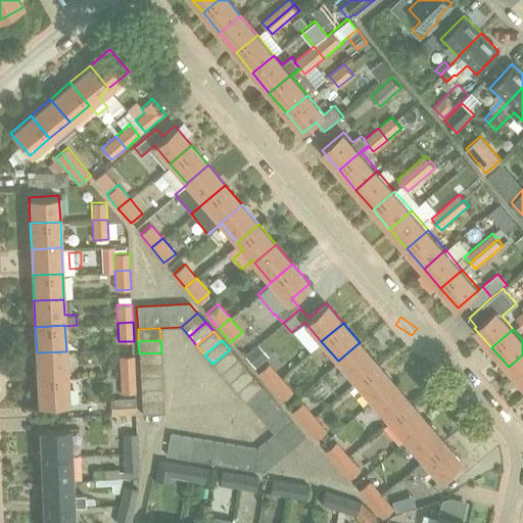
[(360,342),(338,361),(354,380),(377,362),(360,342)]
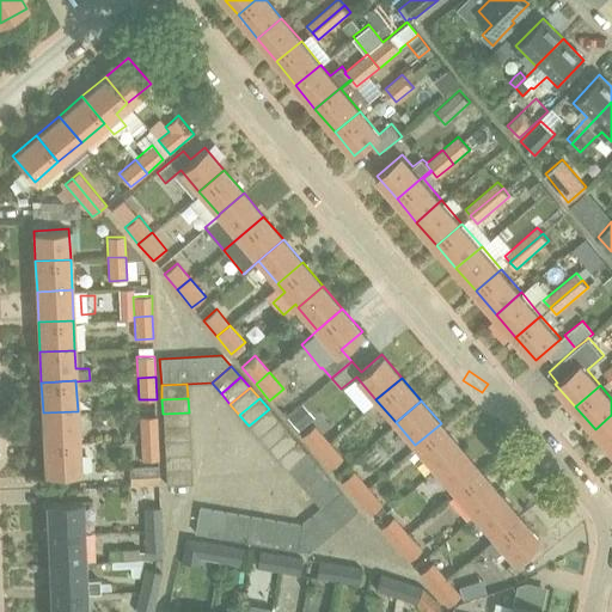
[(299,430),(311,420),(299,407),(287,417),(299,430)]
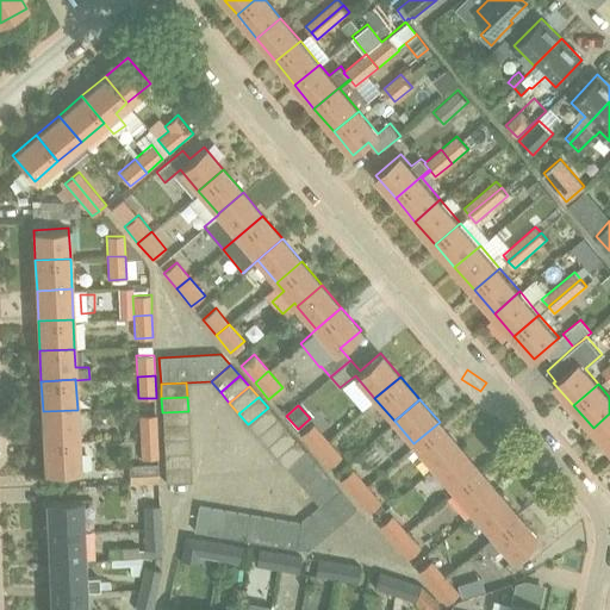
[(268,408),(248,424),(257,436),(278,418),(268,408)]
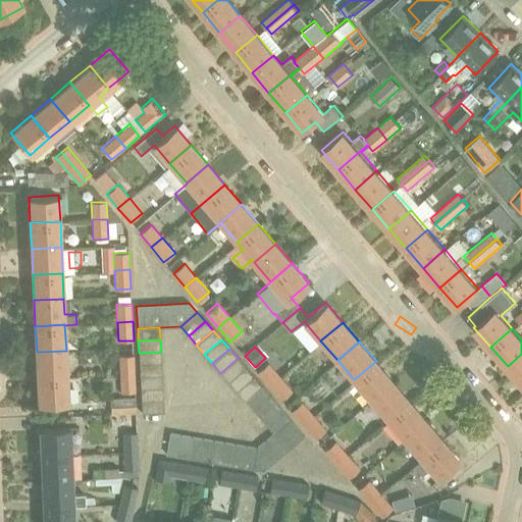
[(66,351),(37,352),(38,377),(67,376),(66,351)]
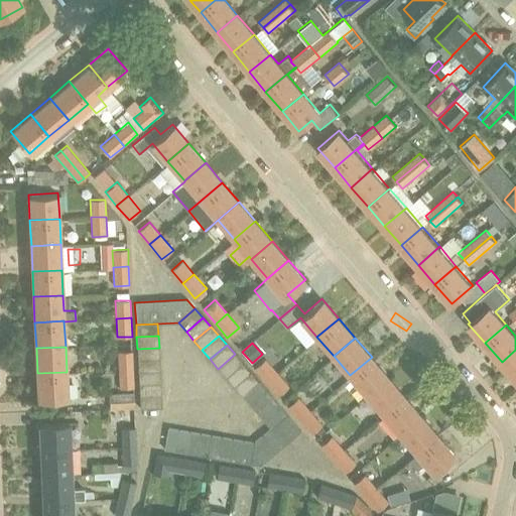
[(137,349),(137,361),(159,360),(159,348),(137,349)]
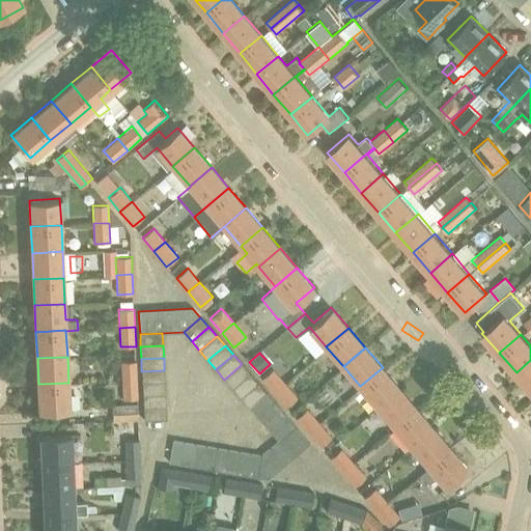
[(530,360),(516,372),(530,389),(530,360)]
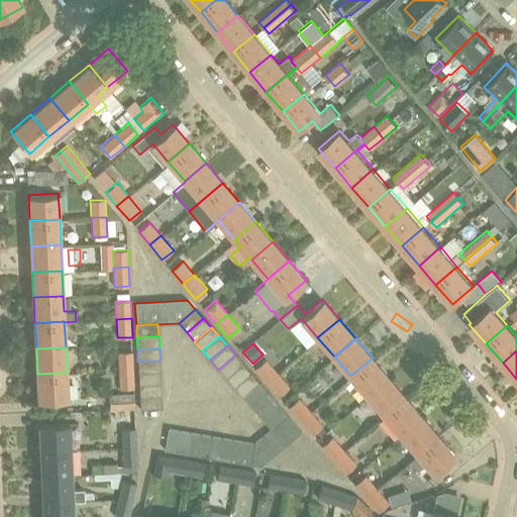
[(117,352),(118,371),(133,370),(133,351),(117,352)]
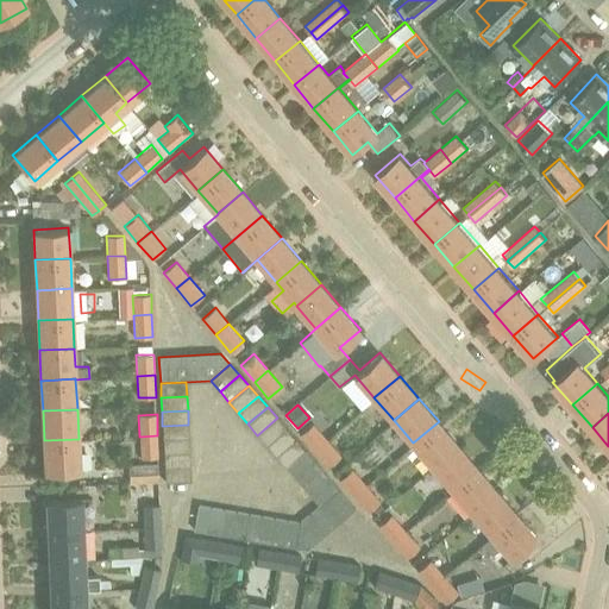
[(277,418),(257,435),(267,446),(287,428),(277,418)]
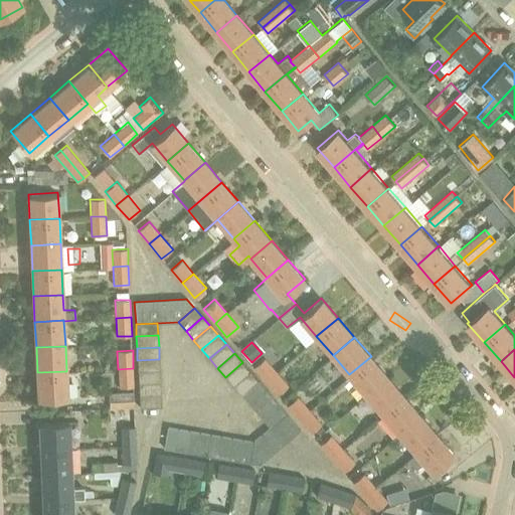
[(371,356),(349,374),(366,394),(387,375),(371,356)]
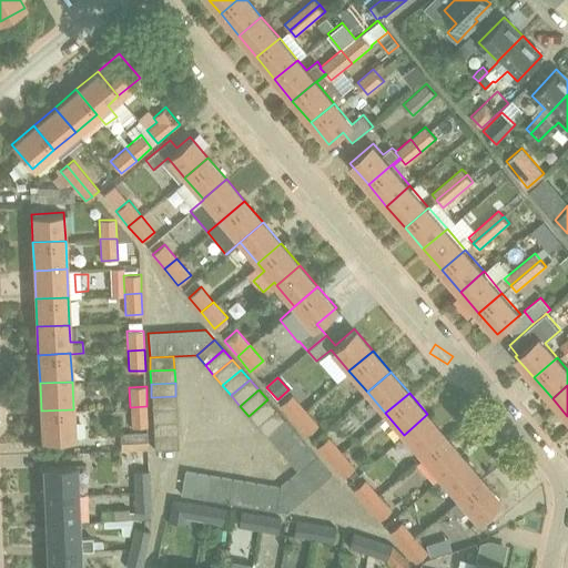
[(280,405),(292,419),(305,408),(293,394),(280,405)]
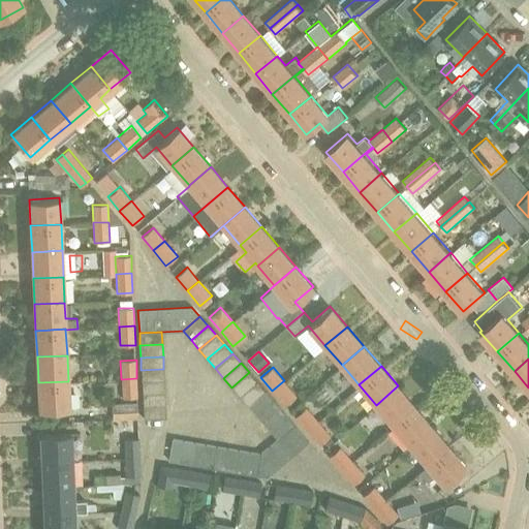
[(141,370),(142,382),(164,381),(163,369),(141,370)]
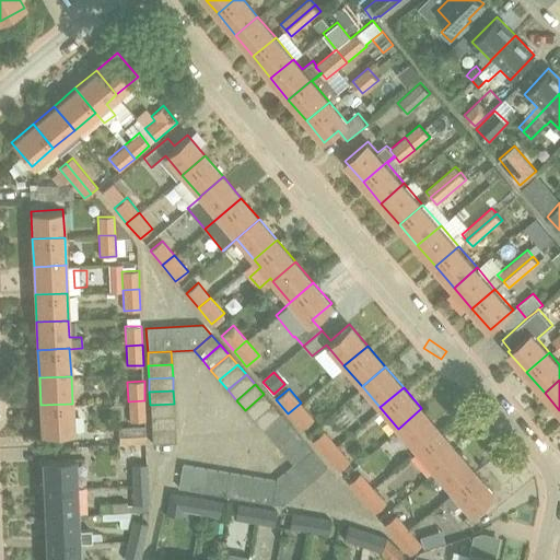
[(264,394),(245,410),(254,420),(272,405),(264,394)]
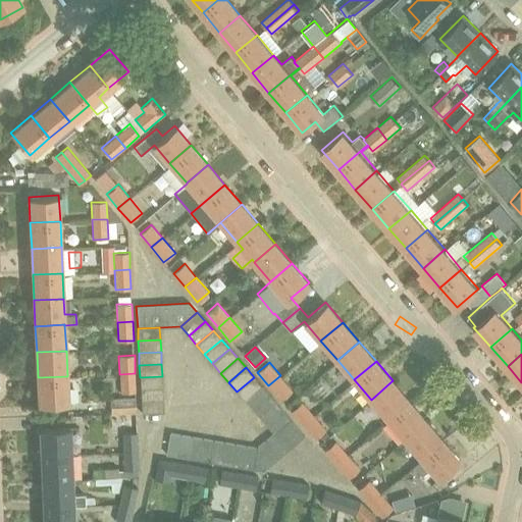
[(135,373),(119,374),(120,393),(136,392),(135,373)]
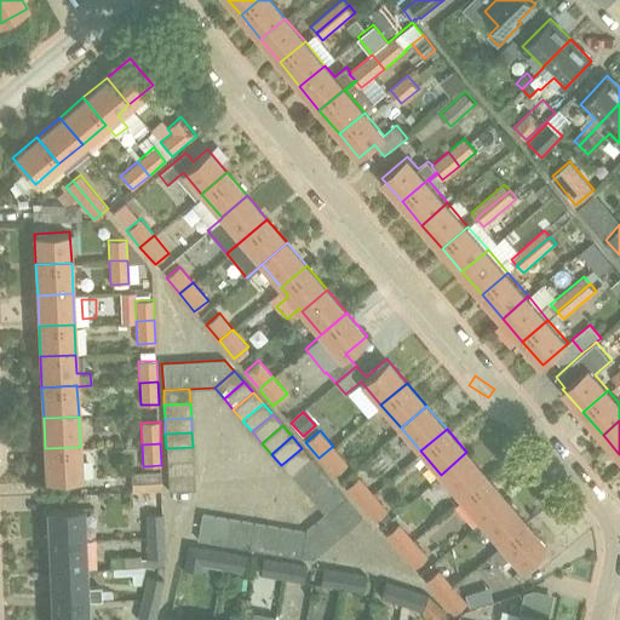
[(333,446),(319,458),(333,476),(348,464),(333,446)]
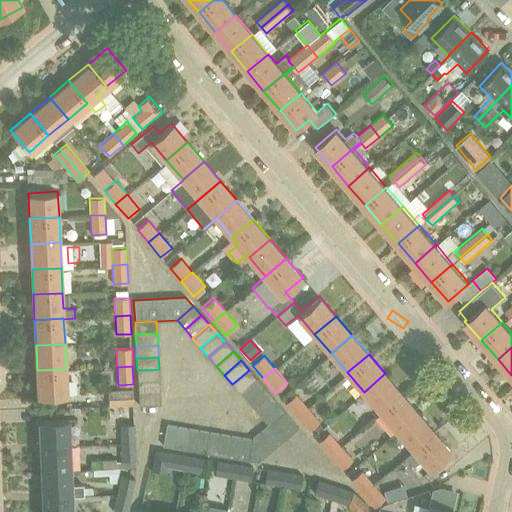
[(66,369),(37,370),(38,396),(67,394),(66,369)]
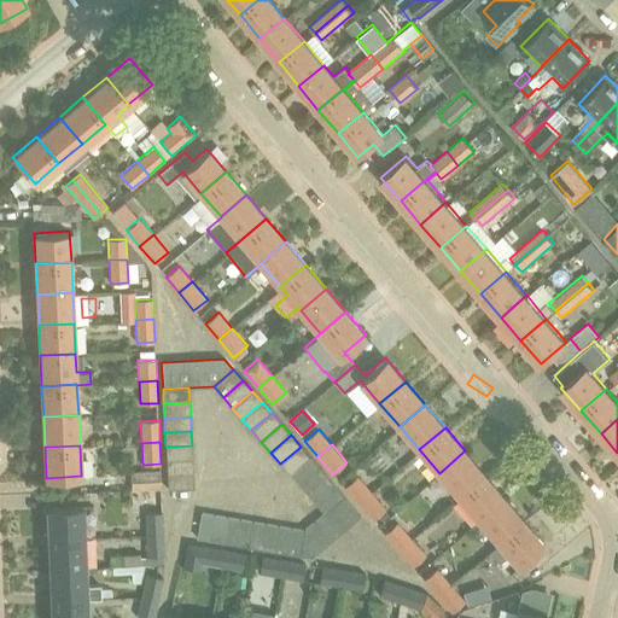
[(165,447),(165,460),(192,459),(192,445),(165,447)]
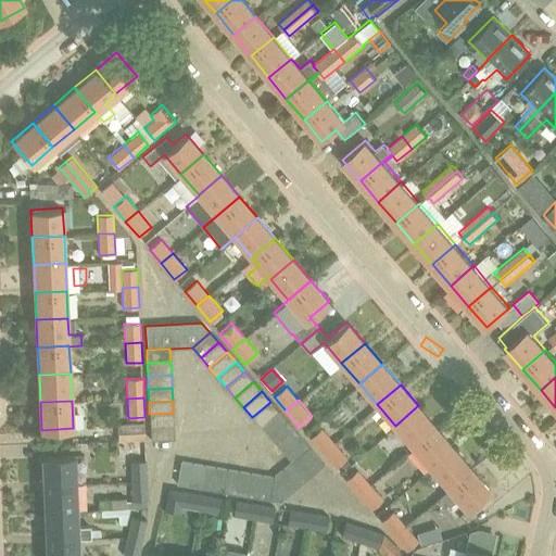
[(270,402),(252,417),(261,427),(279,412),(270,402)]
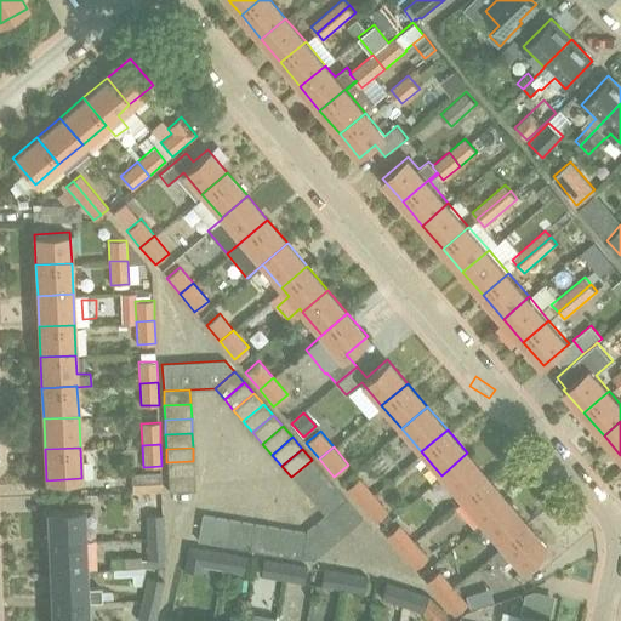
[(467,453),(442,476),(461,499),(488,477),(467,453)]
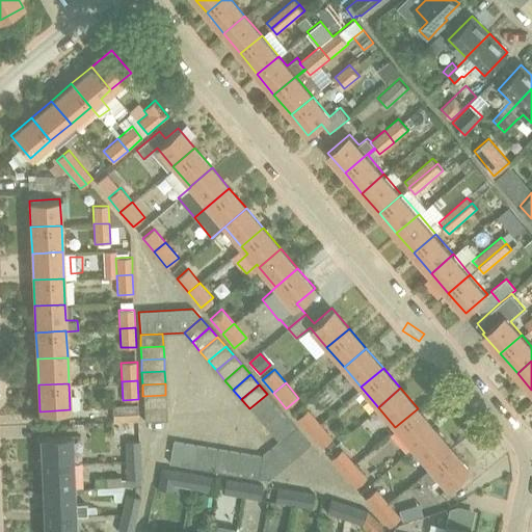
[(274,402),(267,394),(249,408),(257,417),(274,402)]
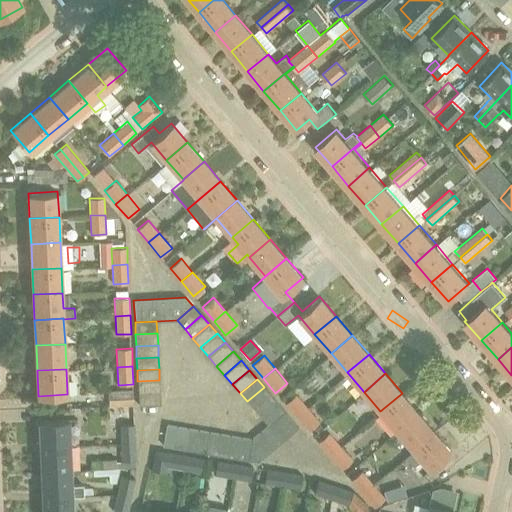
[(137,381),(138,393),(160,392),(159,380),(137,381)]
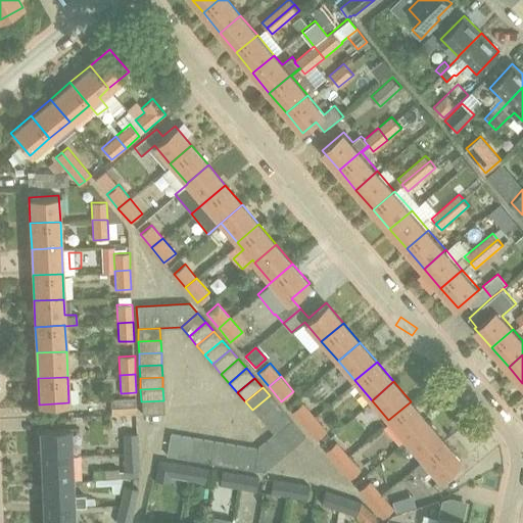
[(270,395),(252,410),(259,418),(277,403),(270,395)]
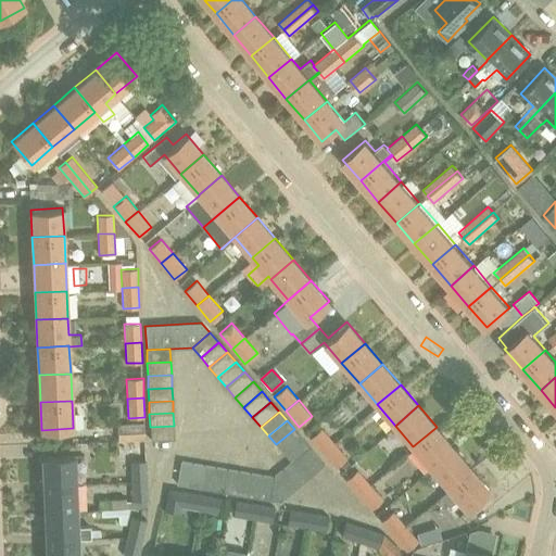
[(96,441),(118,440),(146,438),(144,422),(117,424),(117,426),(95,427),(96,441)]
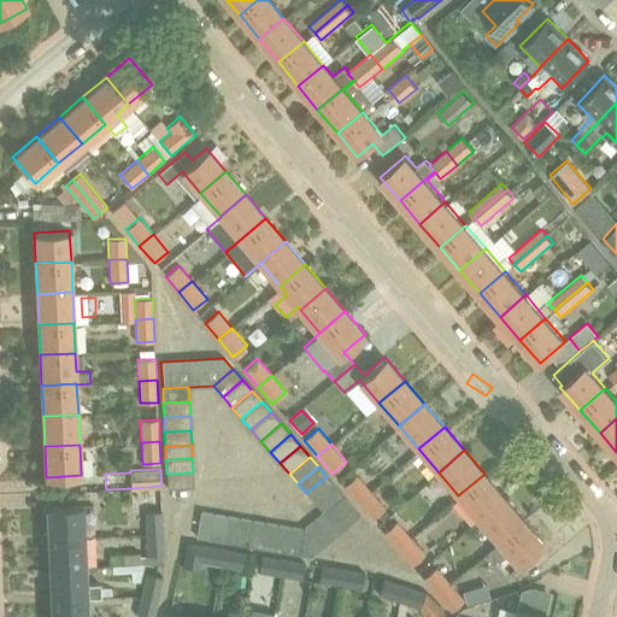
[(168,488),(193,487),(193,472),(166,474),(168,488)]
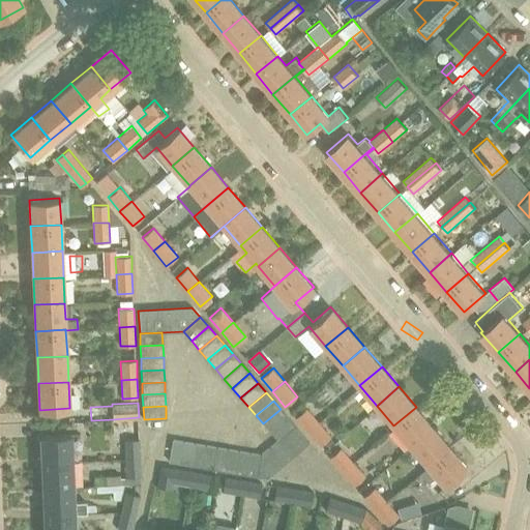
[(416,407),(393,425),(411,445),(433,427),(416,407)]
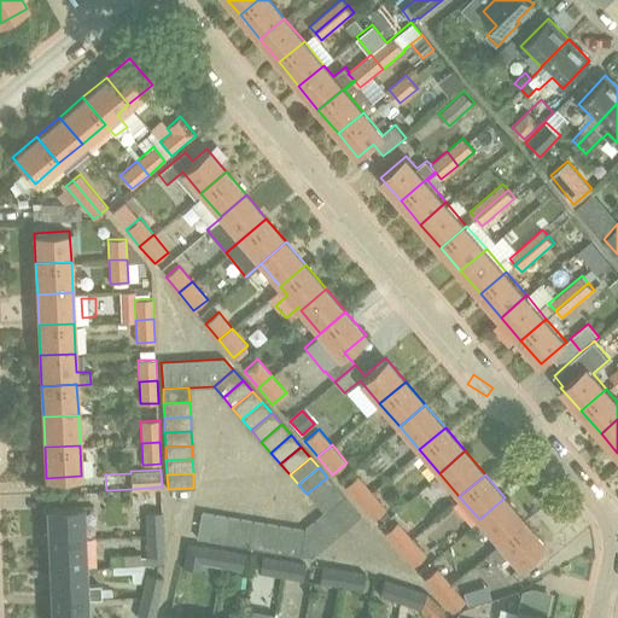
[(344,487),(357,503),(371,491),(357,476),(344,487)]
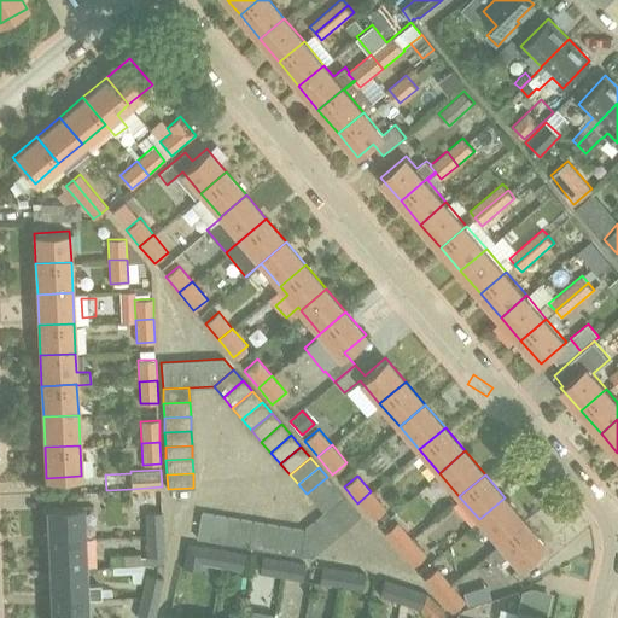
[(327,477),(307,494),(315,503),(336,487),(327,477)]
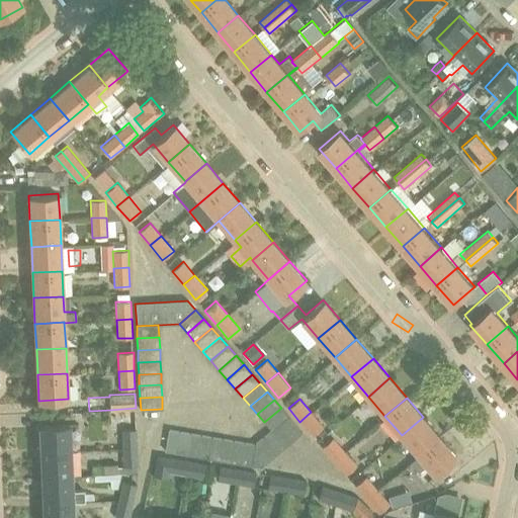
[(121,430),(121,447),(138,446),(136,408),(110,410),(111,431),(121,430)]
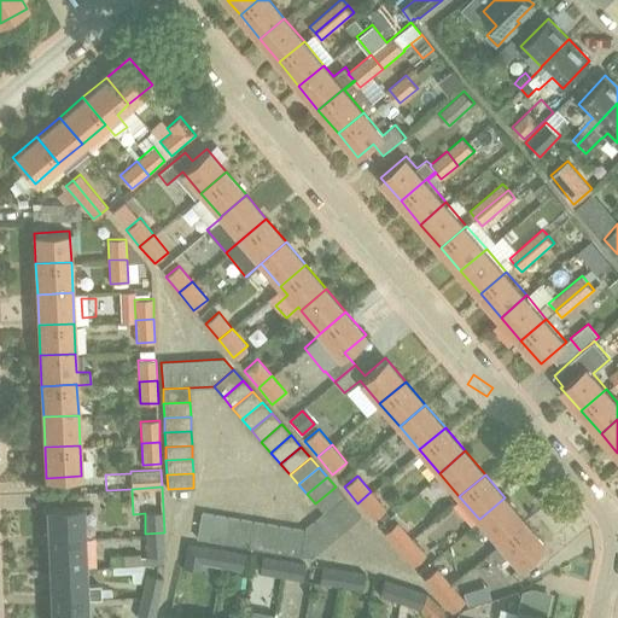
[(336,487),(315,503),(324,513),(340,534),(361,517),(336,487)]
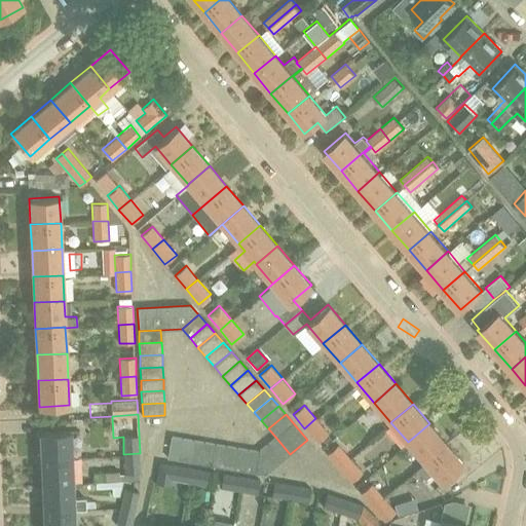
[(315,418),(304,428),(316,443),(330,434),(315,418)]
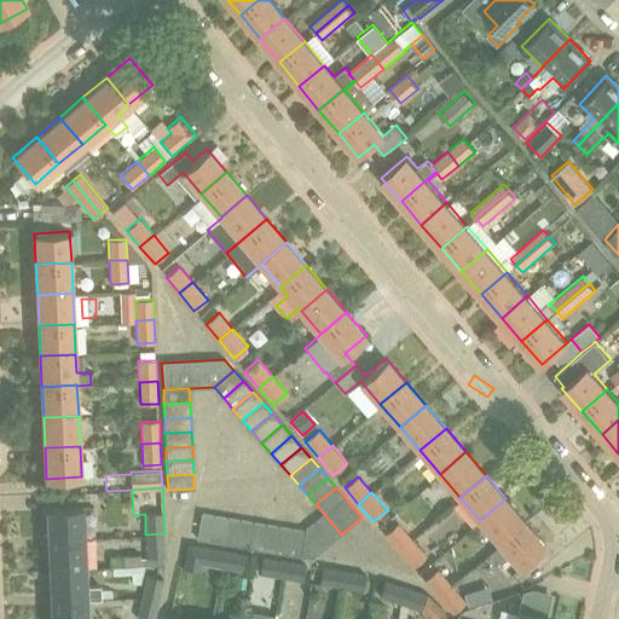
[(505,498),(480,520),(499,543),(526,521),(505,498)]
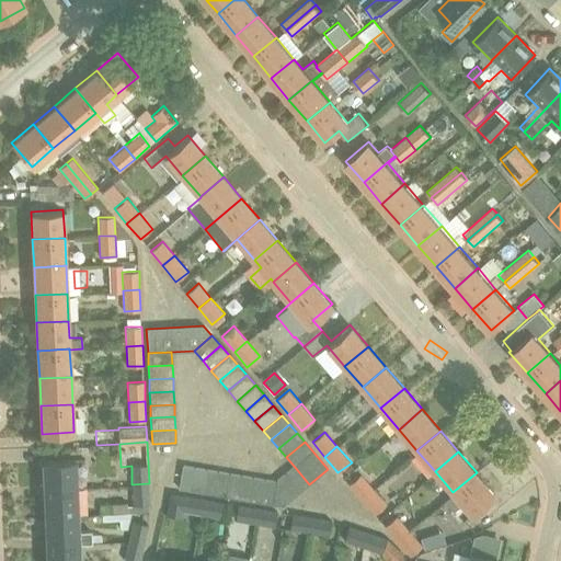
[(43,460),(44,489),(77,487),(75,459),(43,460)]
